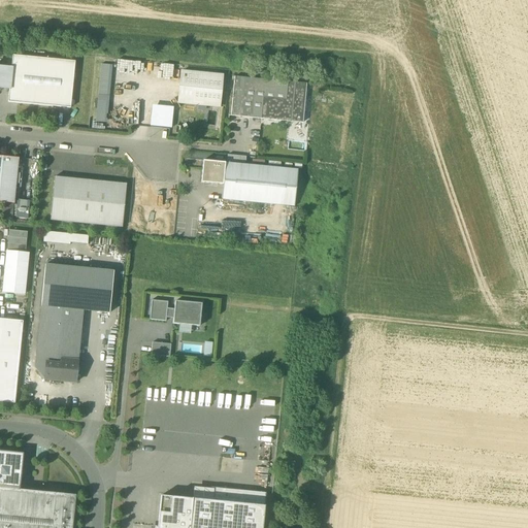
[(8,102),(70,108),(75,62),(12,56),(11,69),(9,90),(8,102)]
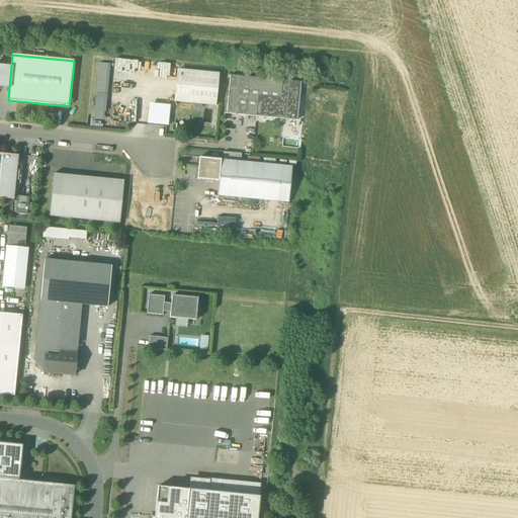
[(121,70),(138,71),(138,61),(113,60),(113,69),(121,70)]
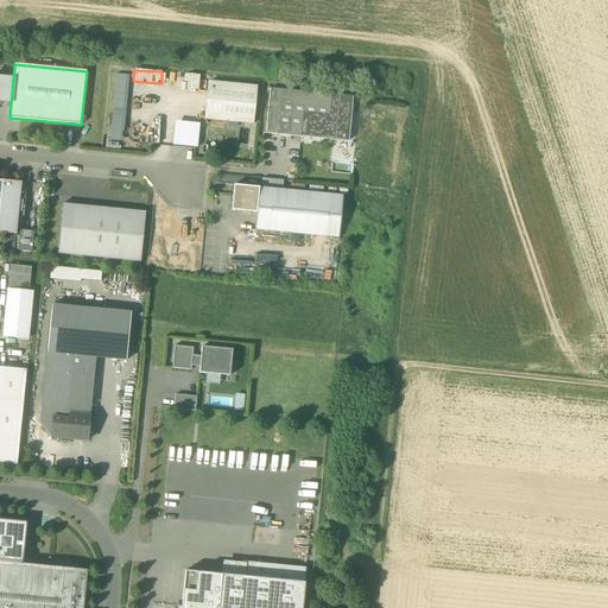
[(128,76),(116,75),(111,139),(122,140),(128,76)]
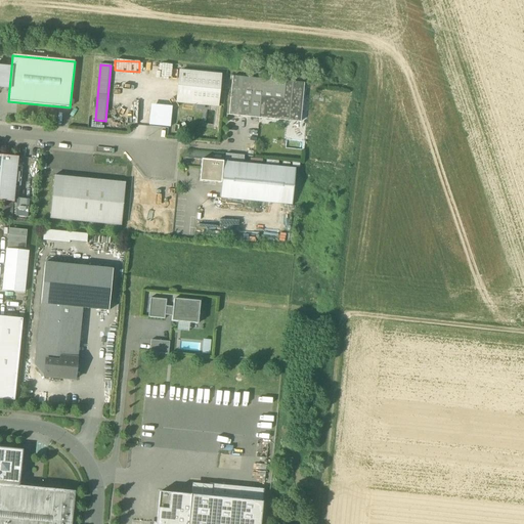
[(0,87),(9,89),(11,69),(0,67),(0,87)]
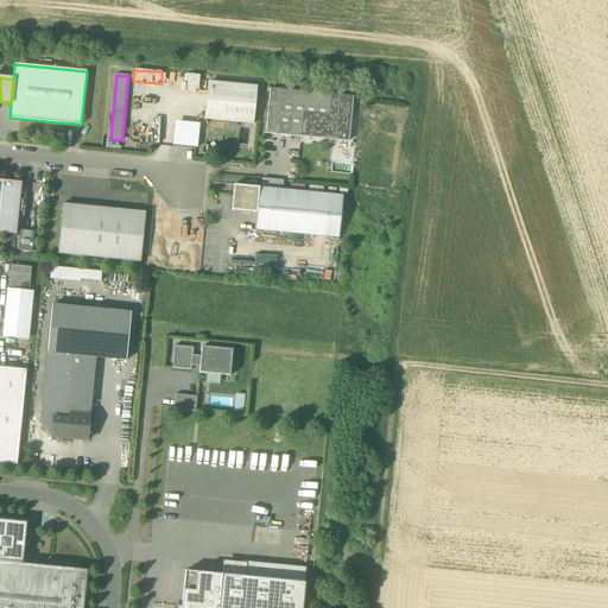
[(206,119),(253,124),(257,88),(209,83),(206,119)]
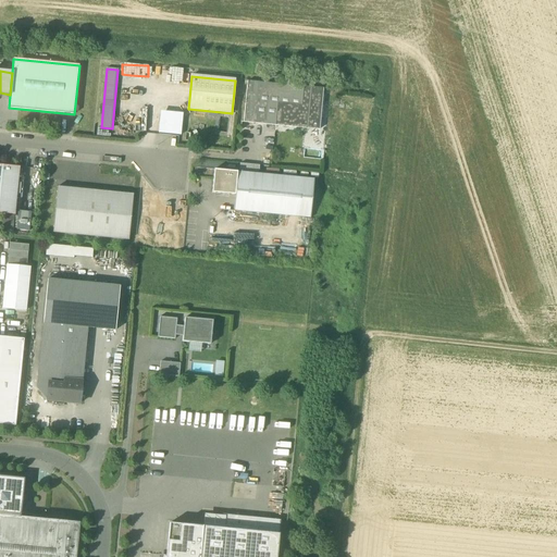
[(275,125),(319,130),(323,89),(247,82),(244,123),(275,126),(275,125)]
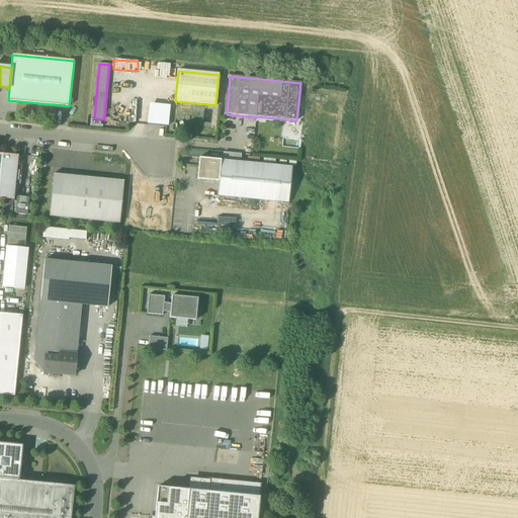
[(149,107),(147,124),(168,126),(170,109),(149,107)]
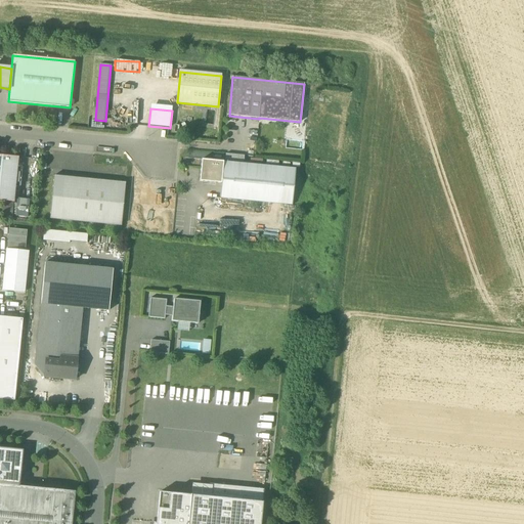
[(0,201),(13,203),(18,158),(0,156),(0,201)]
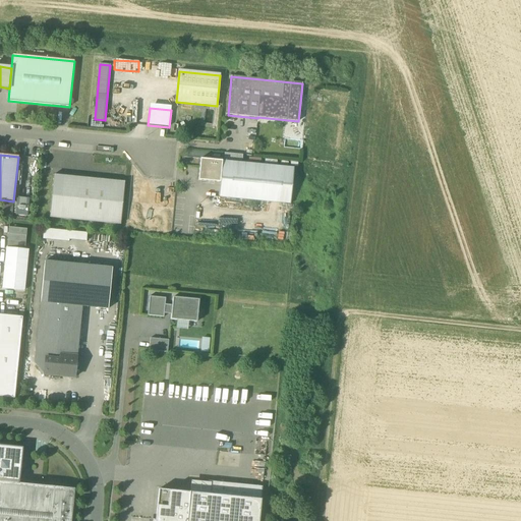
[(45,155),(43,172),(52,173),(54,156),(45,155)]
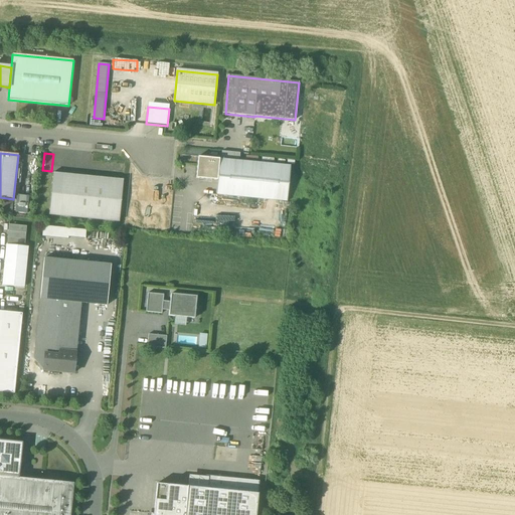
[(196,179),(217,181),(219,160),(198,157),(196,179)]
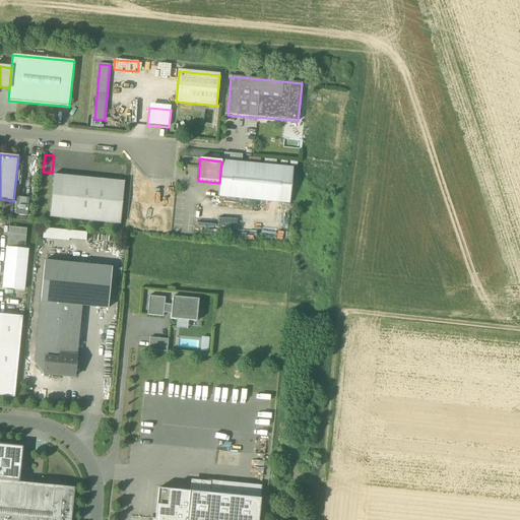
[(221,160),(221,161),(219,183),(217,197),(289,204),(294,168),(221,160)]
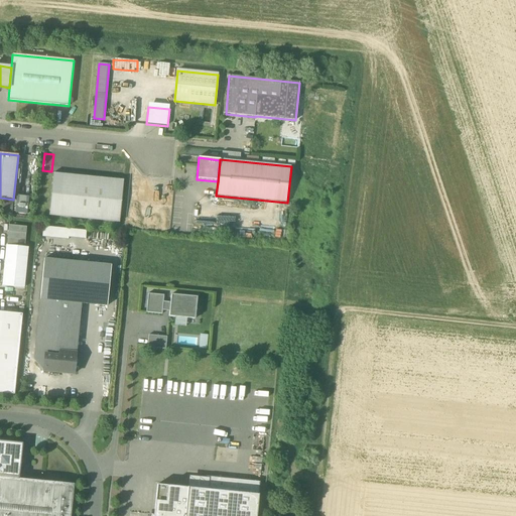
[(48,216),(119,223),(124,180),(53,173),(48,216)]
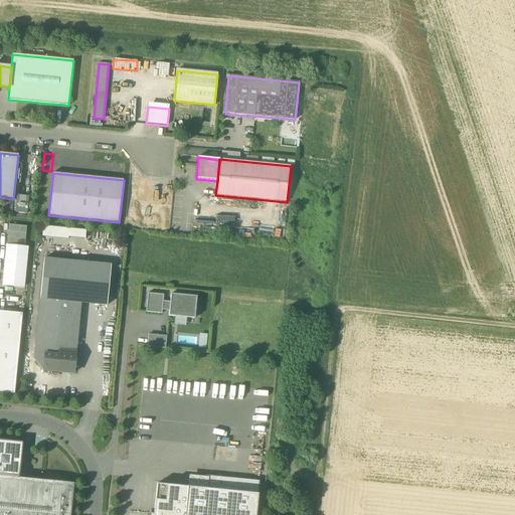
[(28,196),(16,195),(15,212),(27,214),(28,196)]
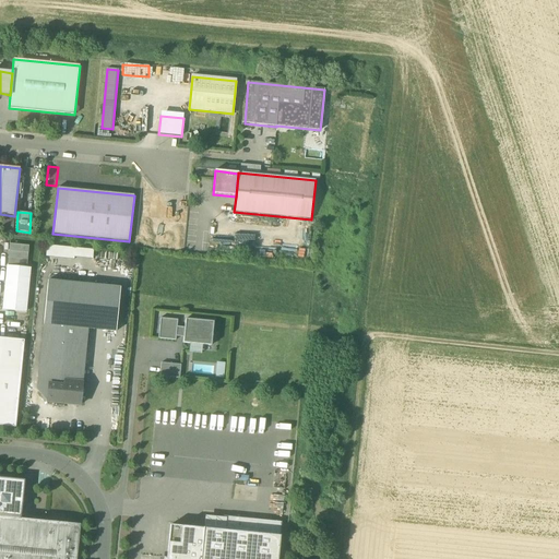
[(7,265),(26,268),(28,247),(9,245),(7,265)]
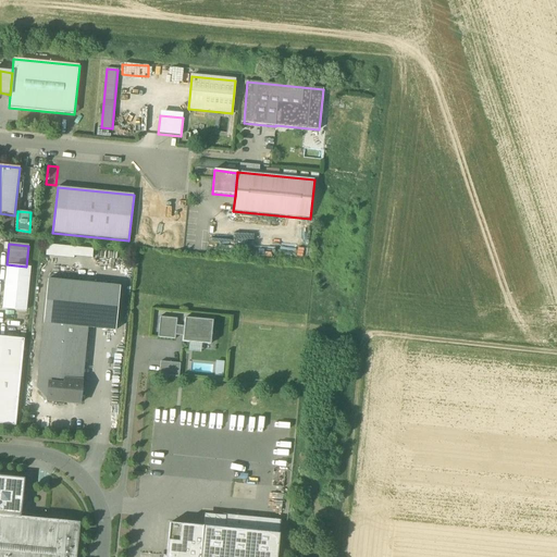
[(46,257),(73,260),(74,258),(93,259),(93,250),(46,246),(46,257)]
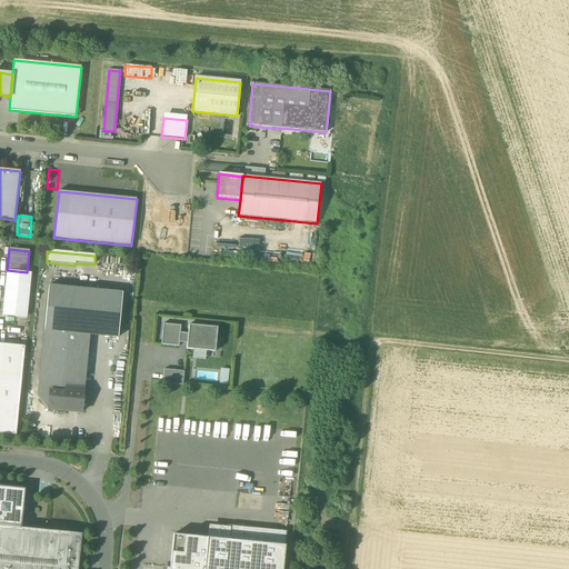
[(2,316),(27,318),(31,273),(7,271),(2,316)]
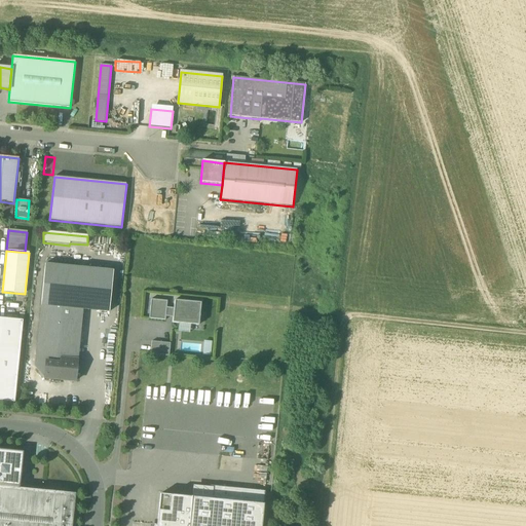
[(45,264),(41,306),(82,310),(109,312),(113,271),(45,264)]
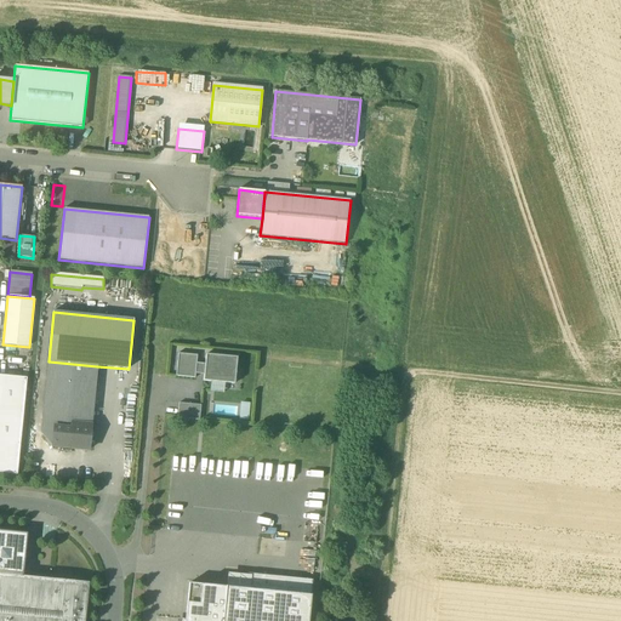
[(195,375),(195,371),(197,364),(198,355),(178,354),(176,377),(195,379),(195,375)]
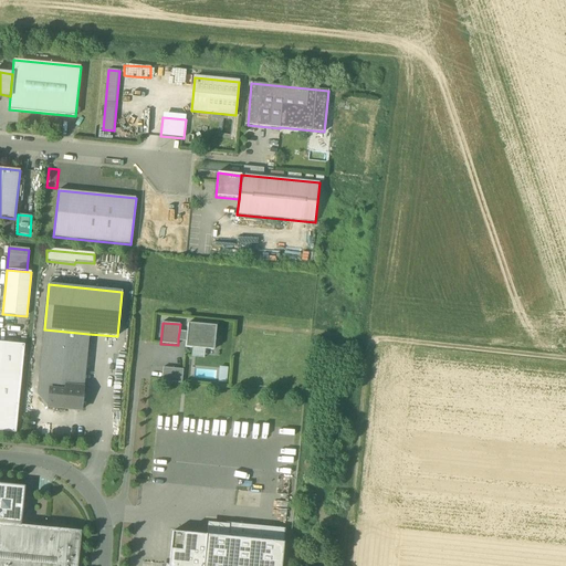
[(188,324),(187,332),(186,339),(186,342),(185,348),(192,348),(205,349),(213,350),(216,326),(188,324)]
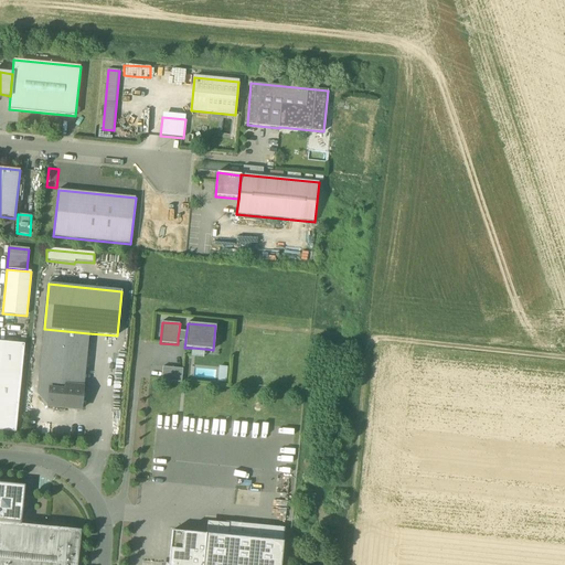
[(83,388),(88,333),(44,329),(38,395),(48,407),(48,406),(50,385),(83,388)]
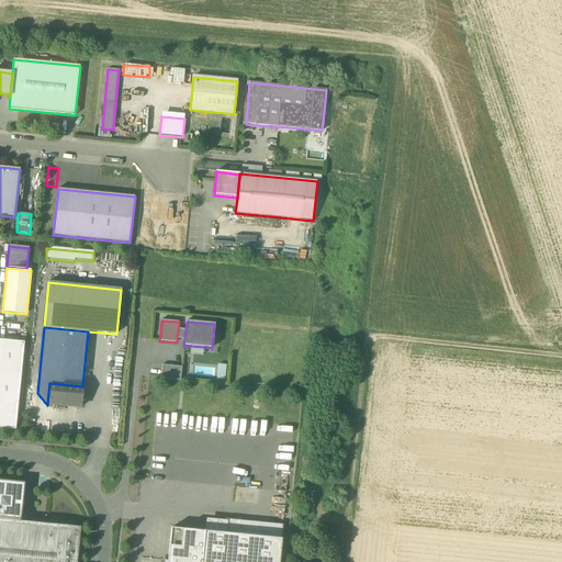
[(0,428),(15,430),(24,343),(0,340),(0,428)]
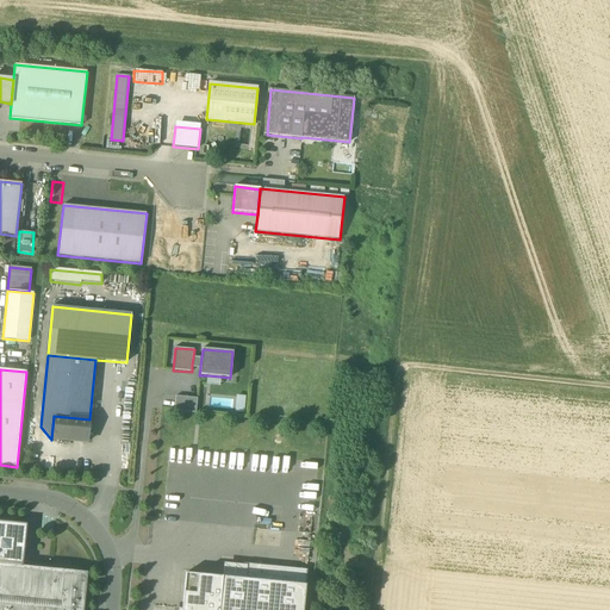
[(221,377),(207,375),(206,385),(221,386),(221,377)]
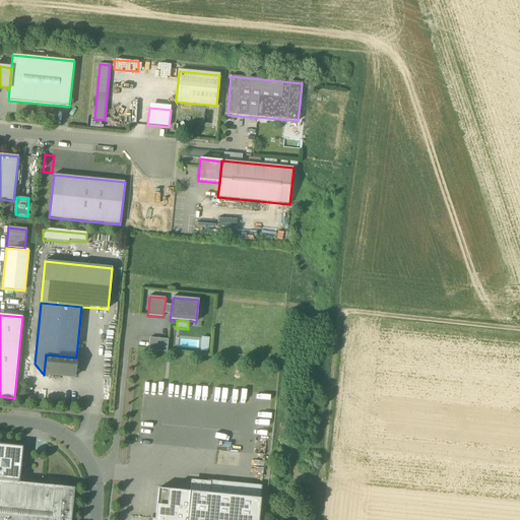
[(199,350),(207,350),(207,337),(200,337),(199,350)]
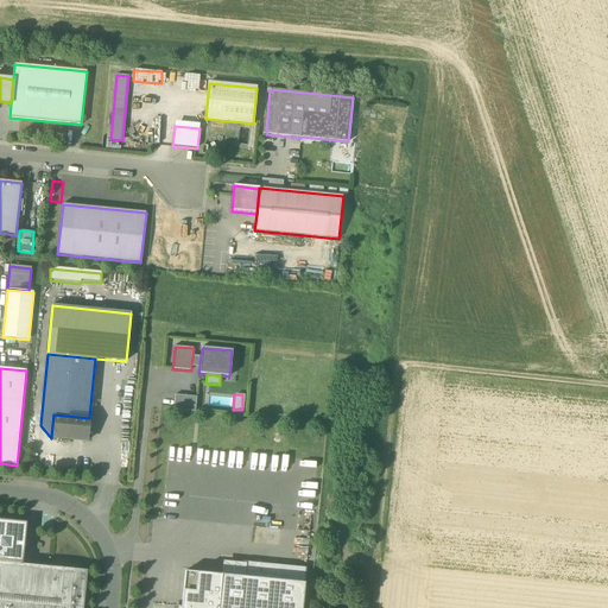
[(173,410),(195,412),(197,398),(175,396),(173,410)]
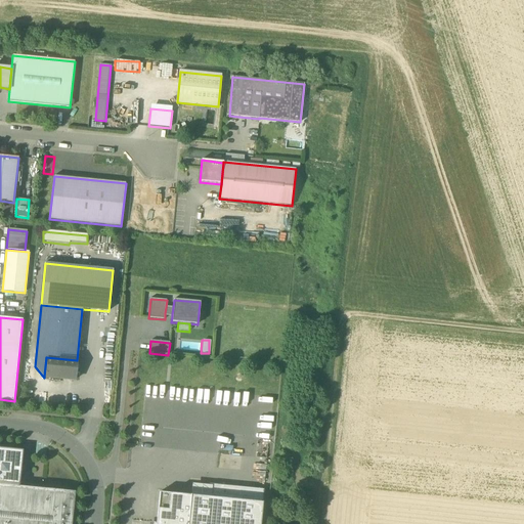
[(44,377),(75,380),(77,360),(46,357),(44,377)]
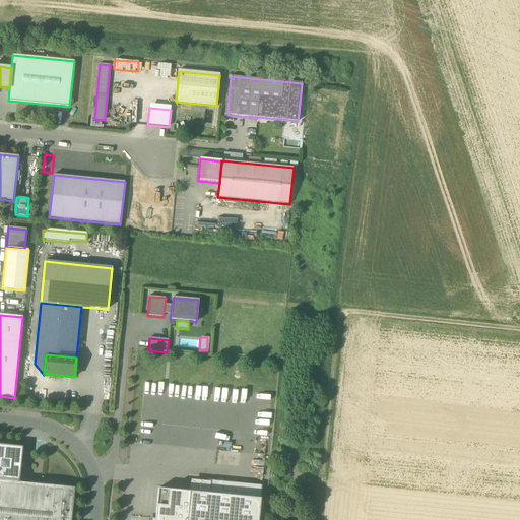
[(0,444),(0,519),(71,519),(74,489),(19,482),(22,447),(0,444)]
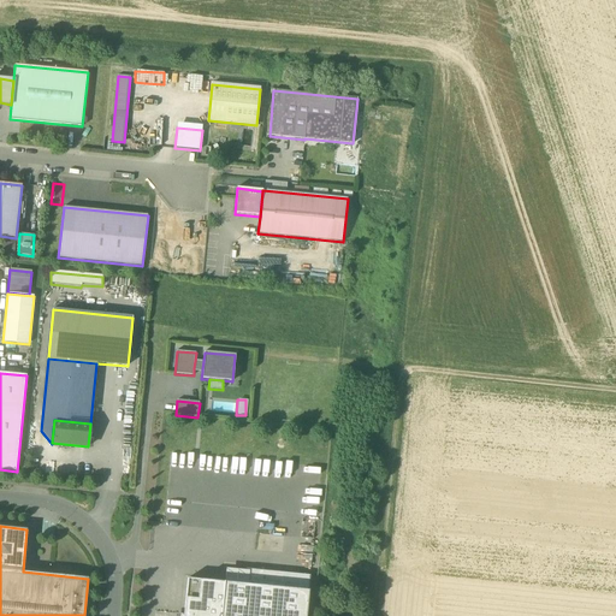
[(244,585),(282,588),(283,573),(247,569),(244,585)]
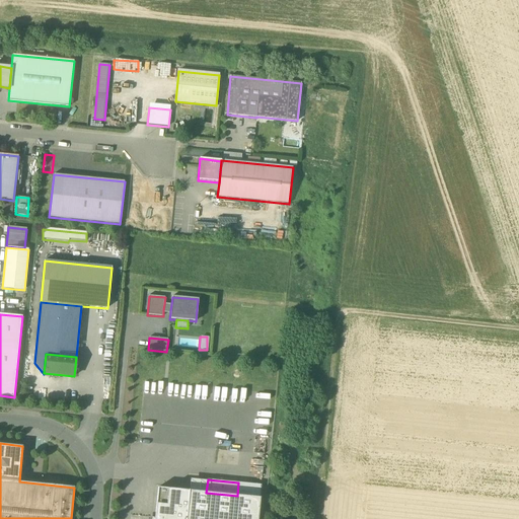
[(261,486),(238,483),(237,496),(260,498),(261,486)]
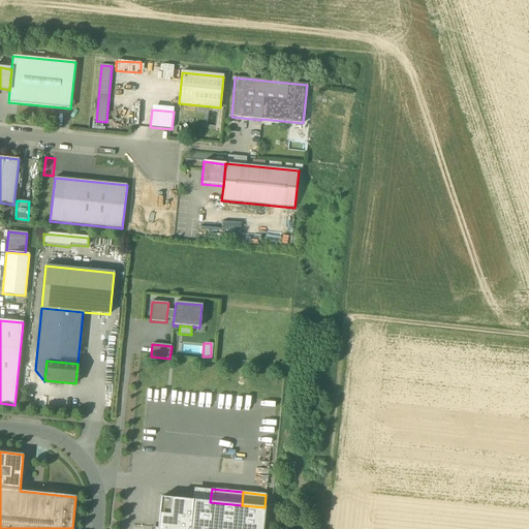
[(262,528),(265,507),(242,505),(210,502),(161,497),(158,528),(157,528),(262,528)]
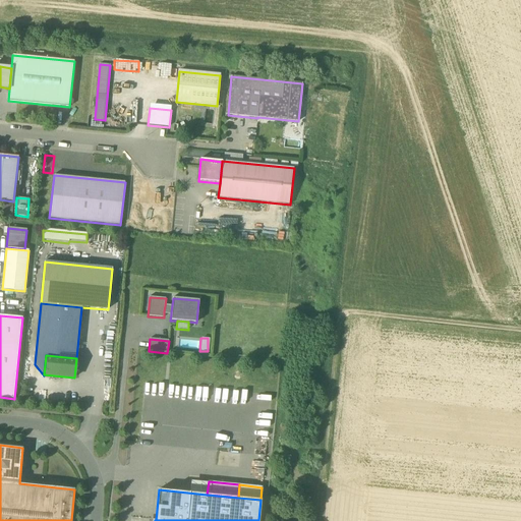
All buildings are outlined.
